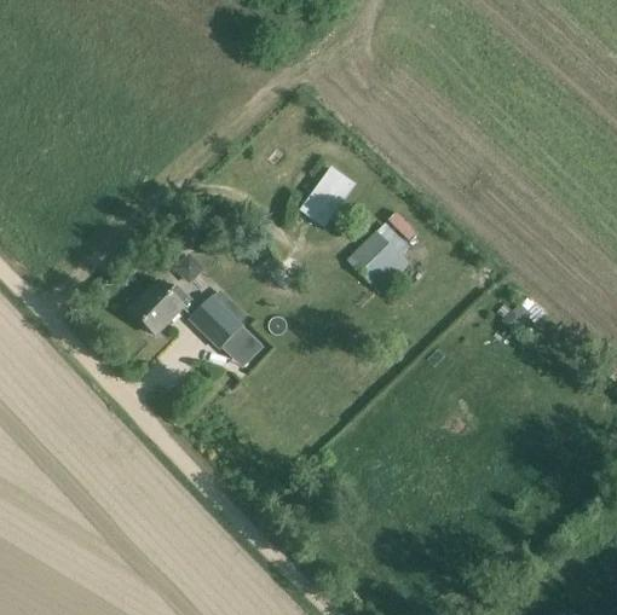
[(329,168),(300,208),(322,224),(352,184),(329,168)]
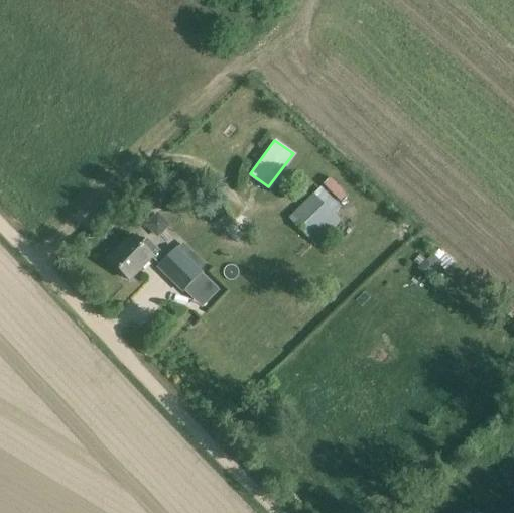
[(332,210),(338,203),(318,183),(311,190),(332,210)]
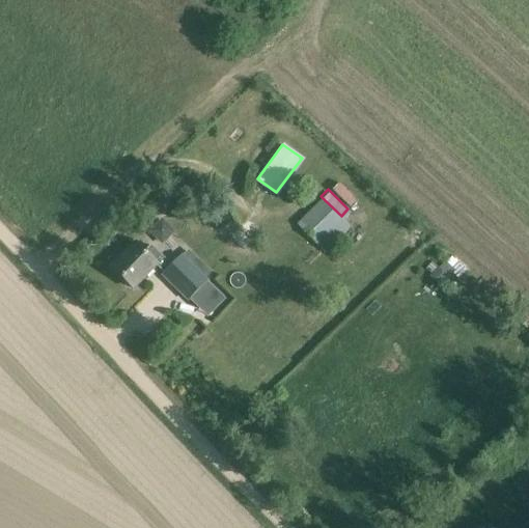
[(341,216),(321,196),(296,221),(318,244),(344,219),(341,216)]
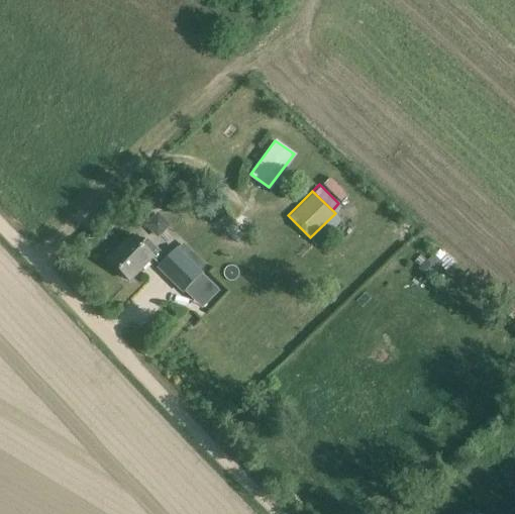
[(226,231),(238,242),(246,234),(234,223),(226,231)]
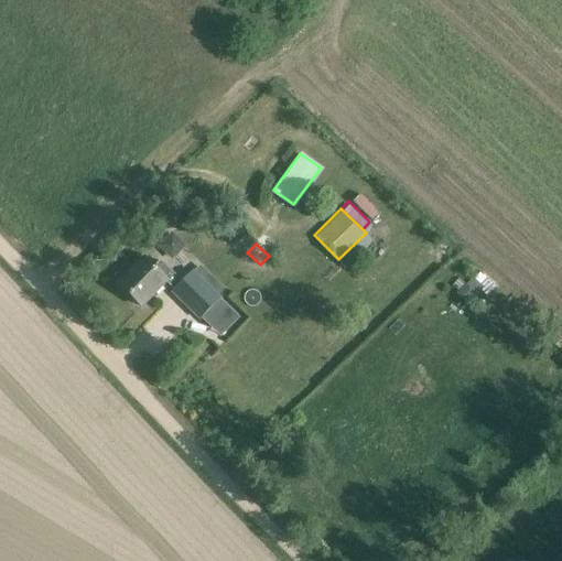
[(158,257),(150,266),(141,257),(117,282),(139,303),(164,279),(173,288),(181,280),(158,257)]
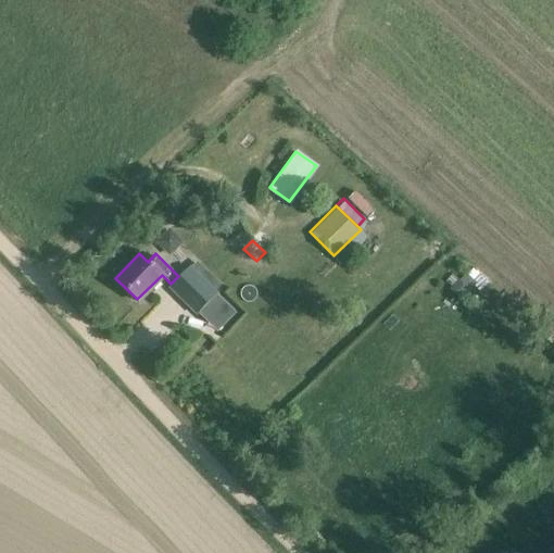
[(197,260),(190,265),(215,291),(221,285),(197,260)]
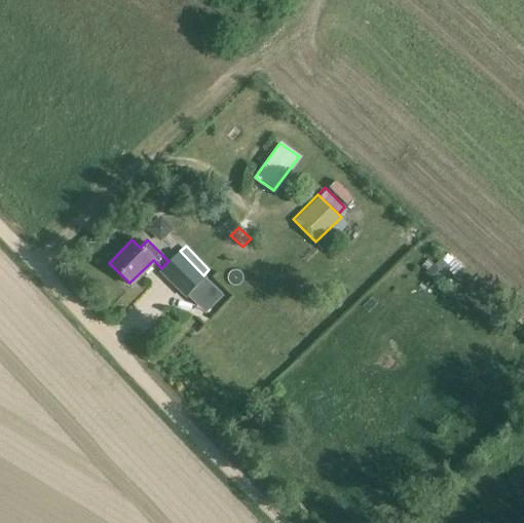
[(203,275),(180,251),(169,261),(161,268),(159,270),(185,294),(203,275)]
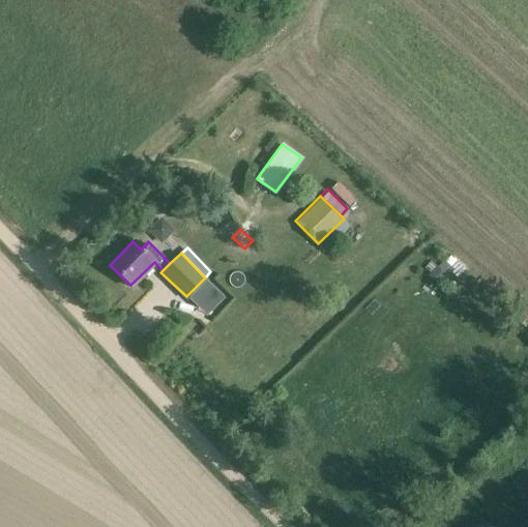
[(437,263),(428,272),(438,282),(447,272),(437,263)]
